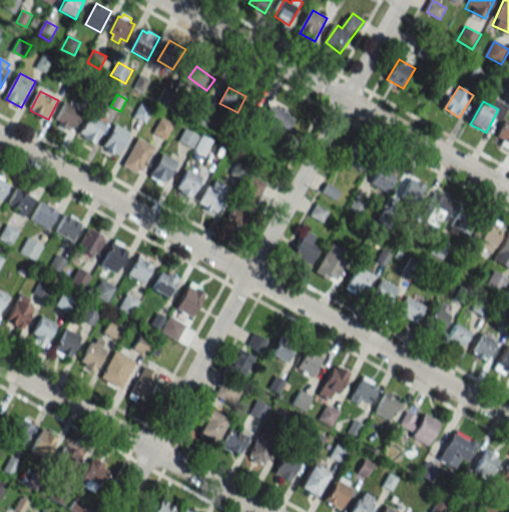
[(65,102),(83,111),(74,128),(69,126),(67,128),(61,125),(62,122),(56,119),(65,102)]
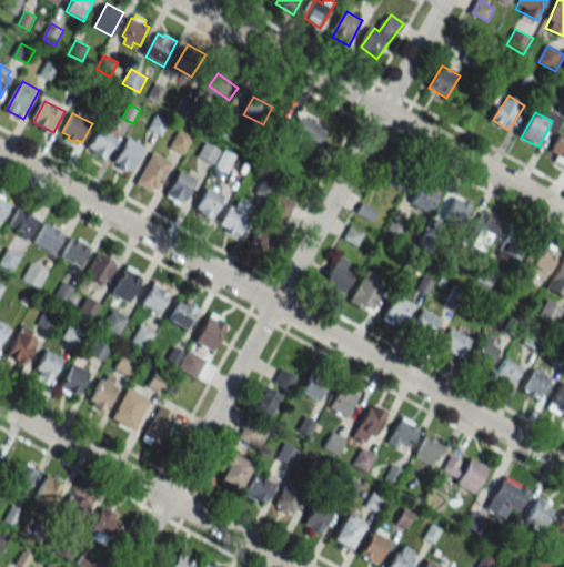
[(158,115),(150,130),(162,137),(171,122),(158,115)]
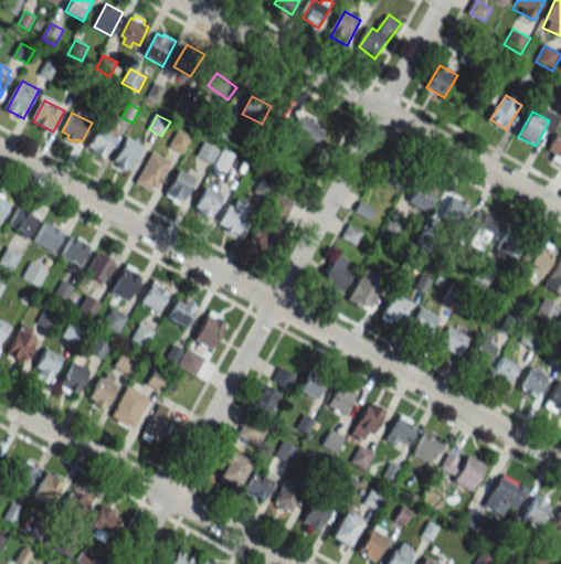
[(292,127),(287,138),(318,148),(325,127),(298,117),(294,128),(292,127)]
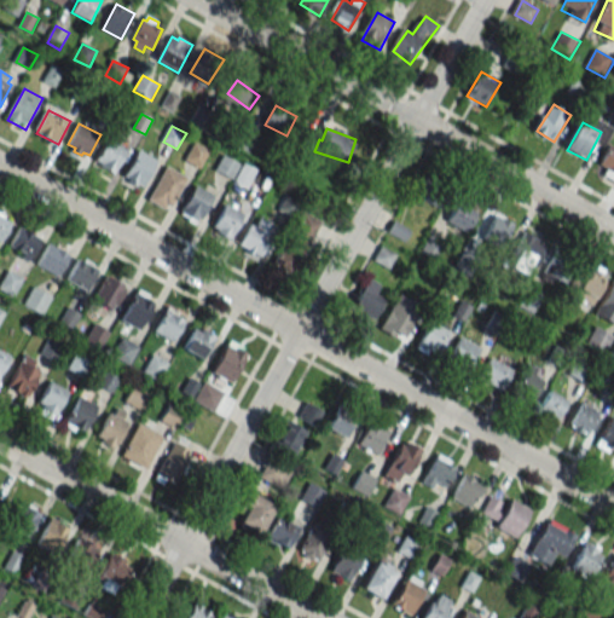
[(239,150),(254,151),(254,136),(241,134),(239,150)]
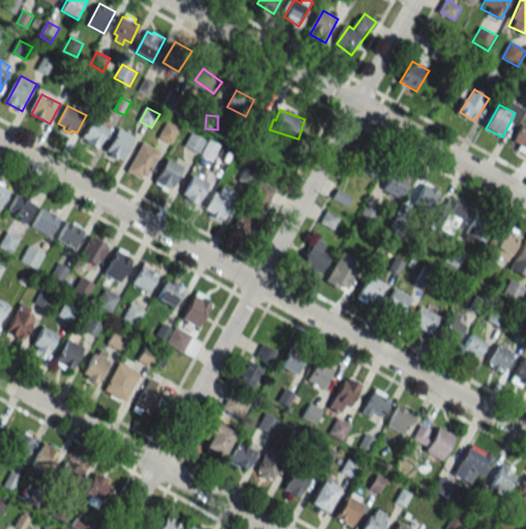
[(93,119),(83,138),(88,141),(87,143),(98,149),(110,127),(93,119)]
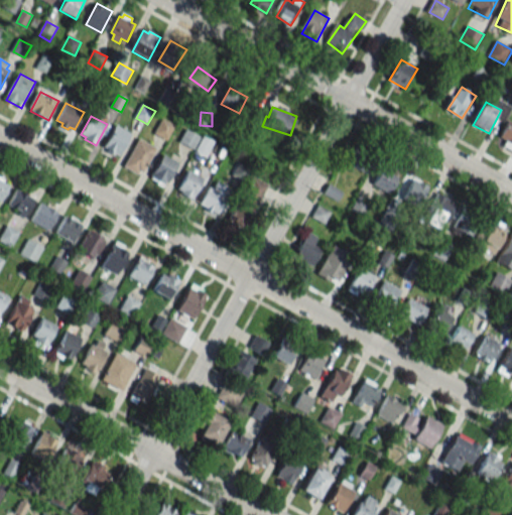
[(164,119),(156,134),(168,141),(176,126),(164,119)]
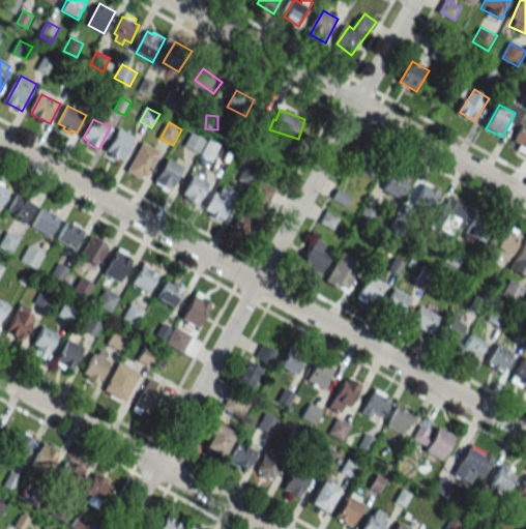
[(513,147),(525,153),(525,125),(524,124),(513,147)]
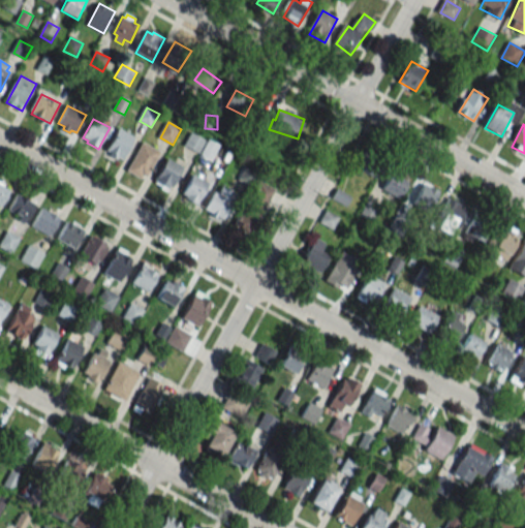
[(120,128),(107,151),(113,153),(112,156),(118,159),(119,157),(124,159),(136,137),(120,128)]
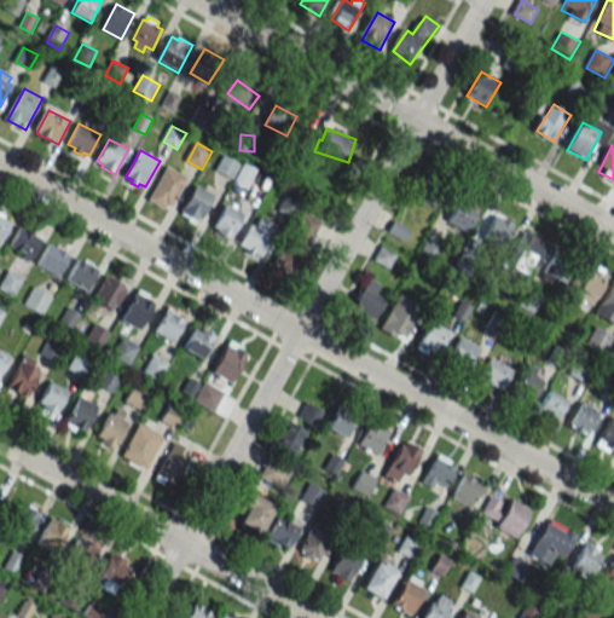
[(226,156),(218,171),(235,179),(242,165),(226,156)]
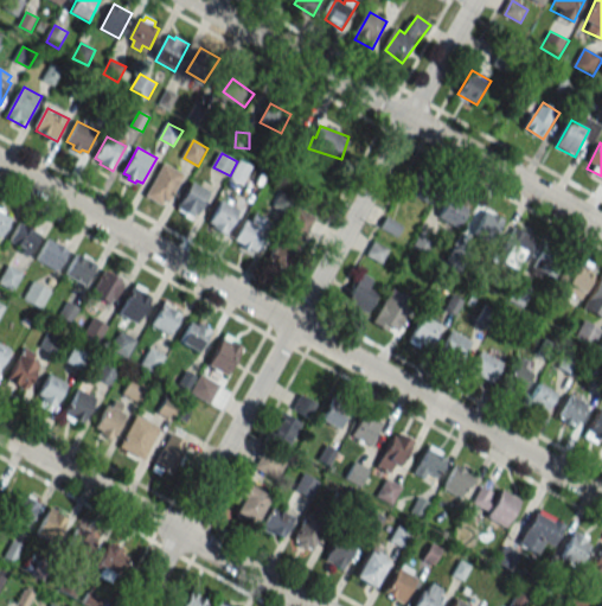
[(165,164),(147,197),(164,205),(166,201),(171,203),(185,174),(165,164)]
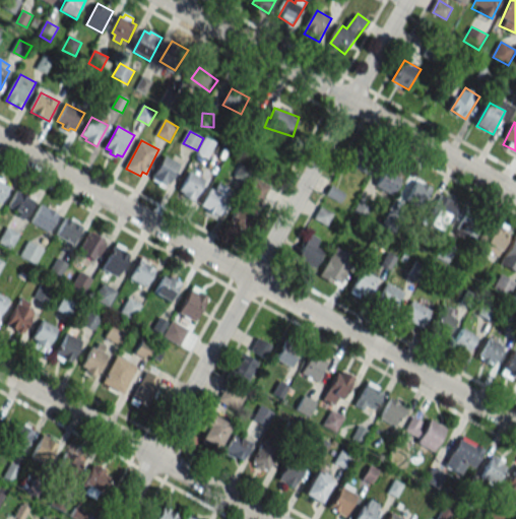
[(371,174),(381,156),(361,144),(350,163),(371,174)]
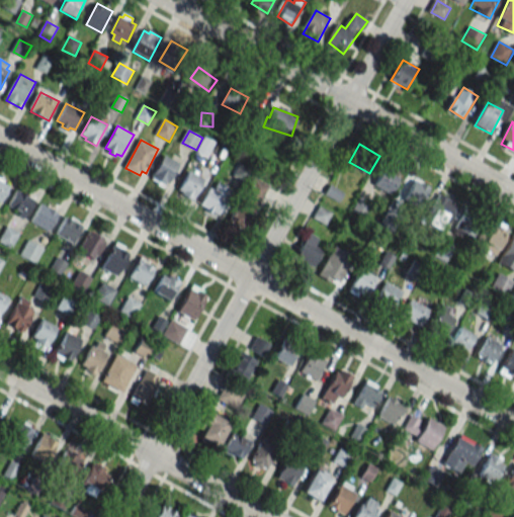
[(165,156),(153,178),(168,187),(181,164),(165,156)]
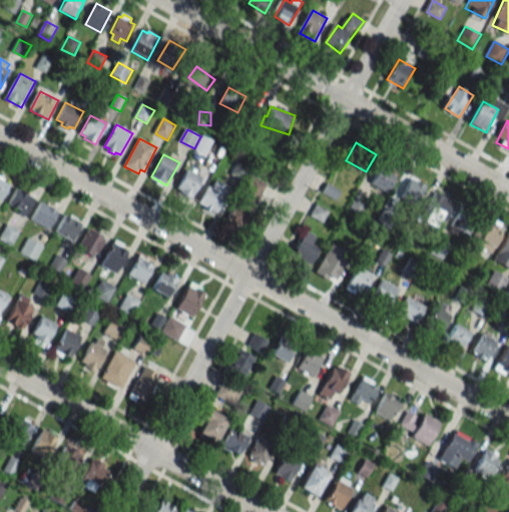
[(372,184),(389,192),(399,174),(382,165),(372,184)]
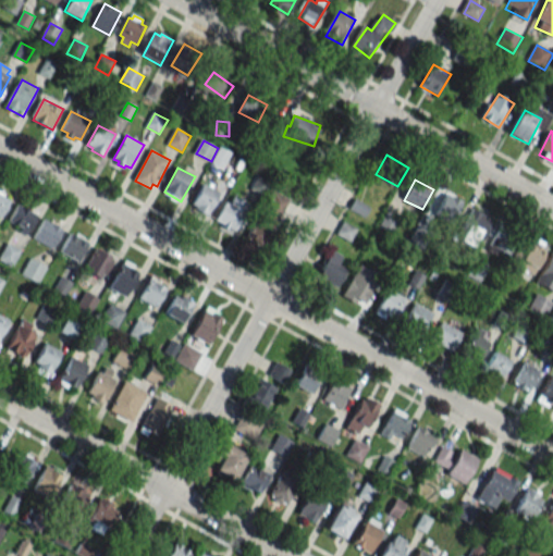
[(194,208),(213,215),(223,193),(204,185),(194,208)]
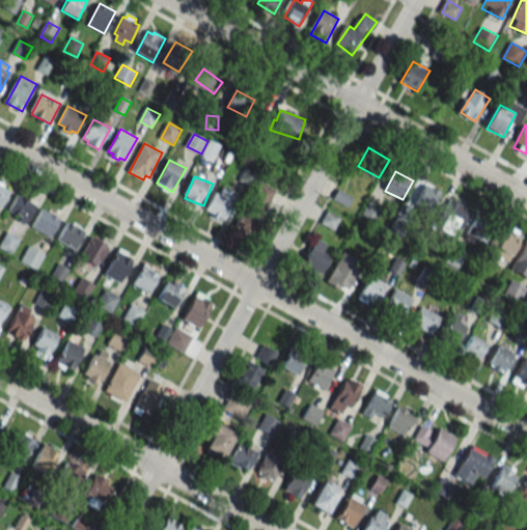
[(239,228),(257,236),(277,190),(259,182),(239,228)]
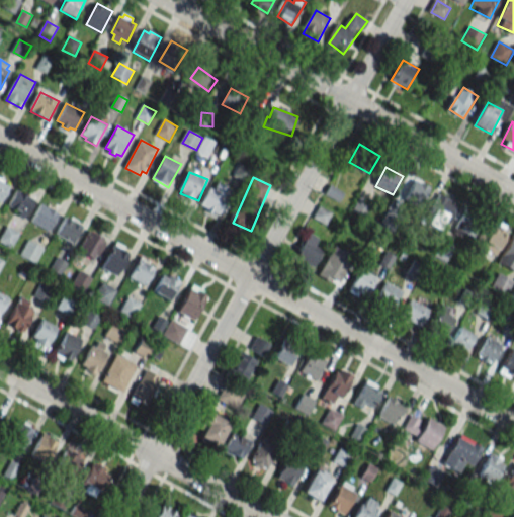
[(0,180),(0,202),(1,203),(10,186),(0,180)]
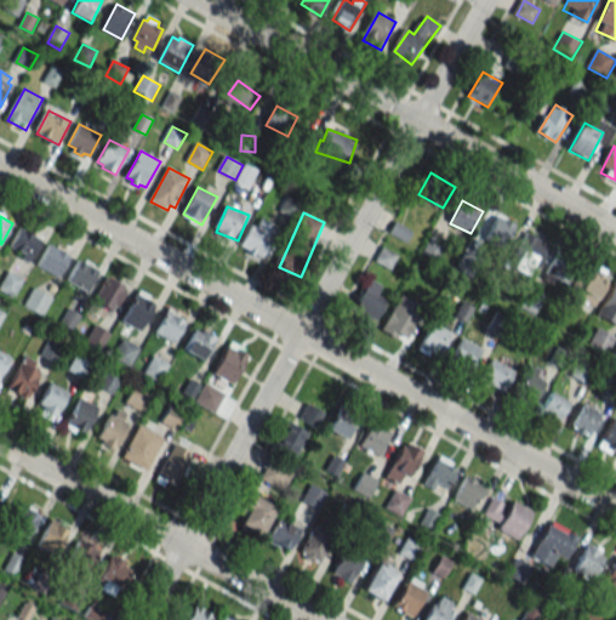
[(486,242),(506,251),(519,226),(500,216),(486,242)]
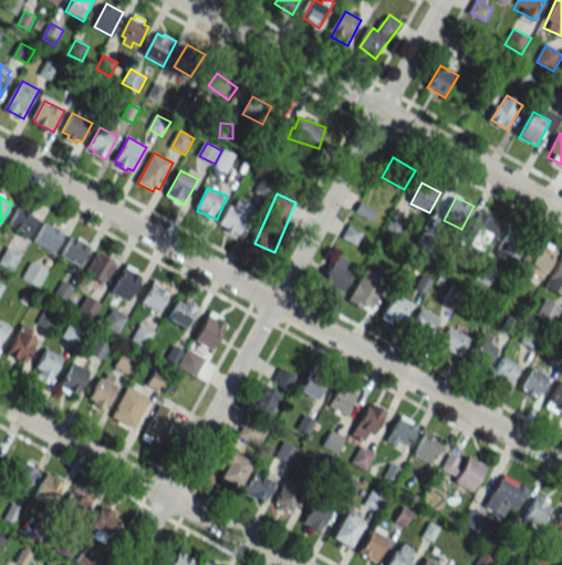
[(255,210),(240,202),(224,231),(238,239),(255,210)]
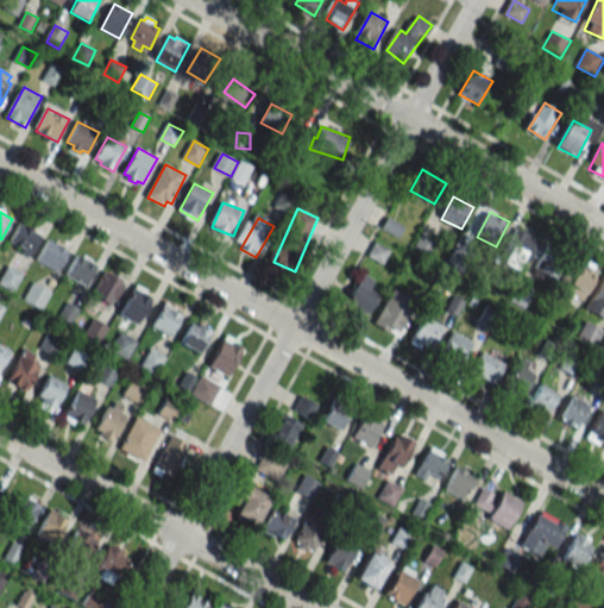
[(21,224),(11,242),(26,250),(24,254),(30,257),(44,232),(36,227),(33,231),(21,224)]
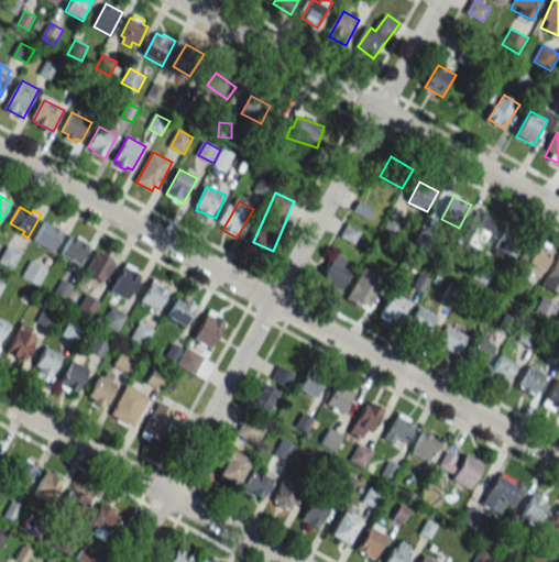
[(485,251),(501,221),(480,210),(464,240),(485,251)]
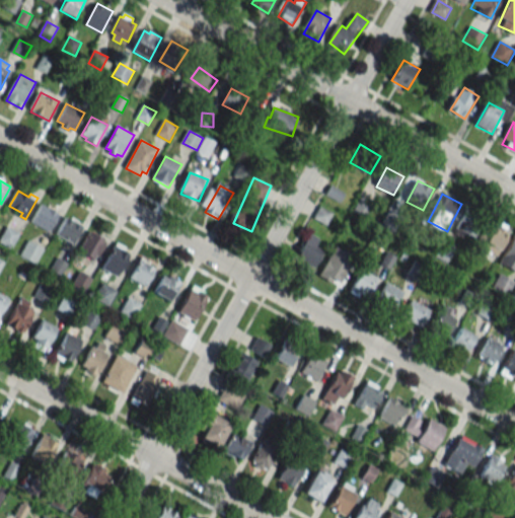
[(43,205),(32,222),(50,231),(60,214),(43,205)]
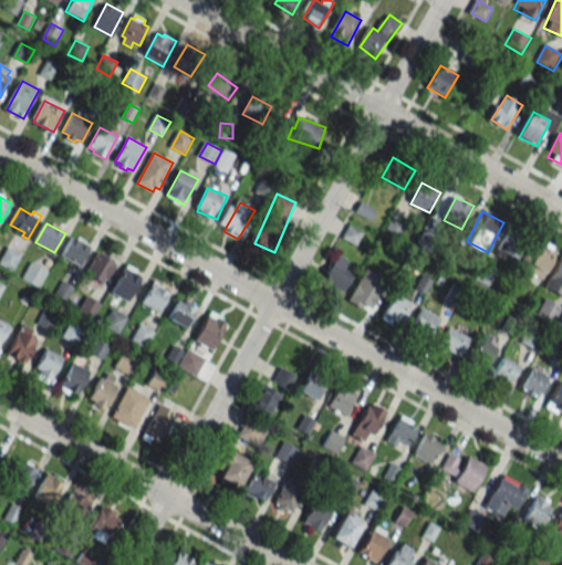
[(364,232),(351,226),(345,239),(358,244),(364,232)]
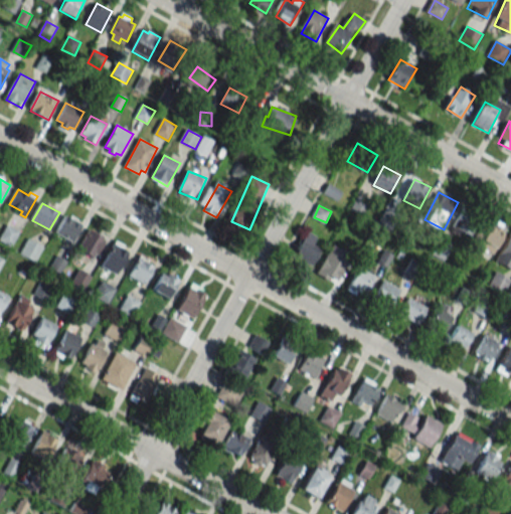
[(484,217),(468,207),(456,227),(472,236),(484,217)]
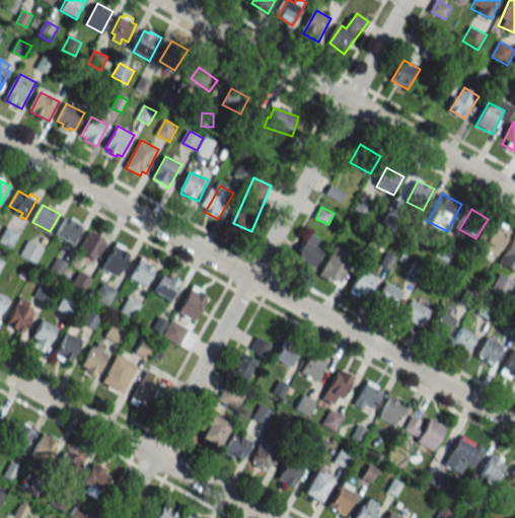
[(67,218),(57,235),(74,244),(83,227),(67,218)]
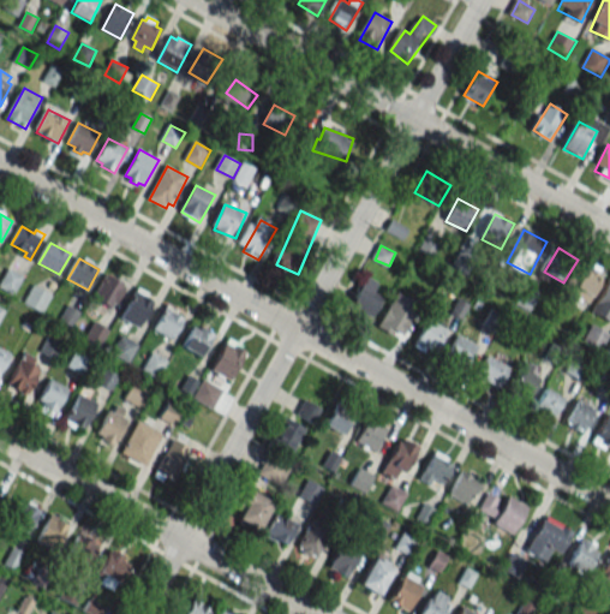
[(572,293),(591,304),(605,276),(586,267),(572,293)]
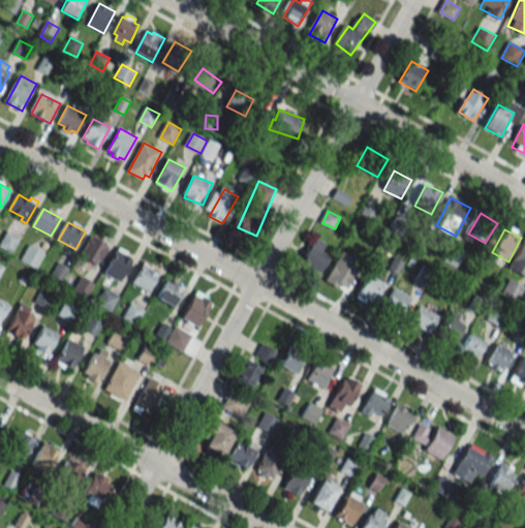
[(9,231),(0,247),(13,253),(22,238),(9,231)]
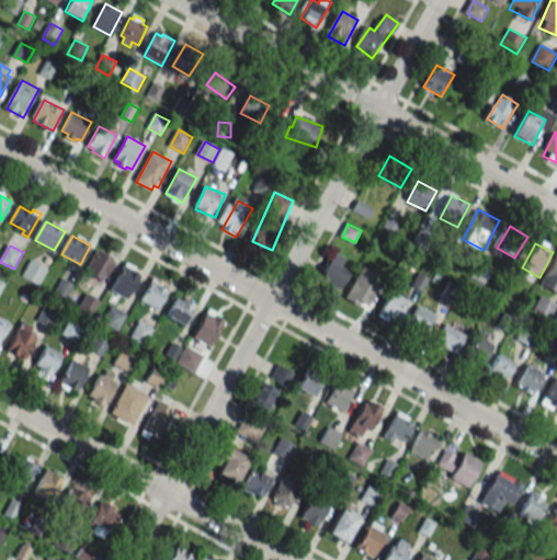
[(99,252),(88,272),(102,280),(104,276),(108,278),(116,262),(99,252)]
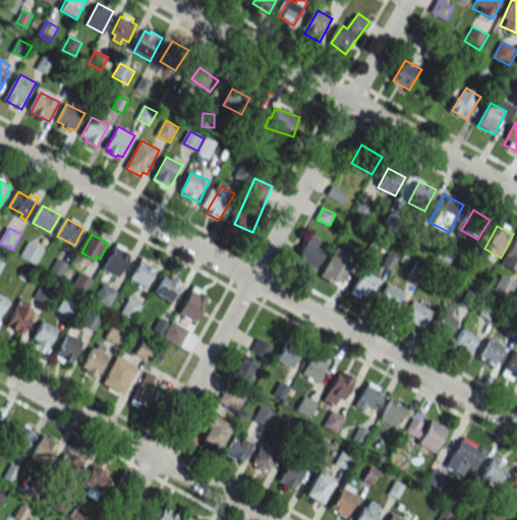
[(329,243),(312,234),(300,257),(317,267),(329,243)]
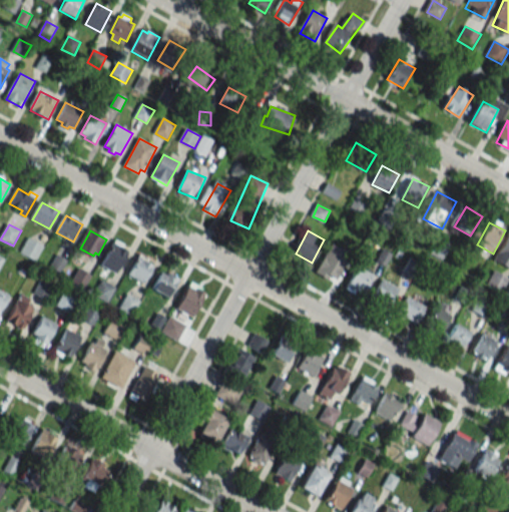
[(508,234),(495,262),(508,267),(508,234)]
